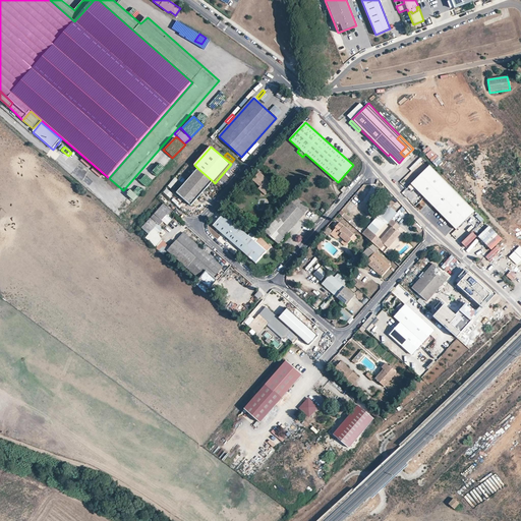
[(399,163),(390,154),(388,156),(397,165),(399,163)]
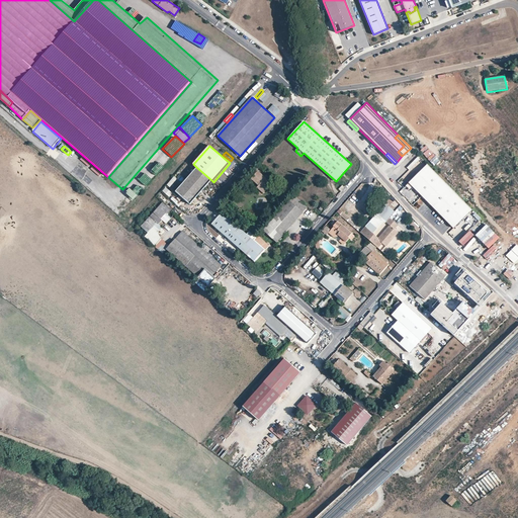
[(157,174),(163,166),(159,162),(152,170),(157,174)]
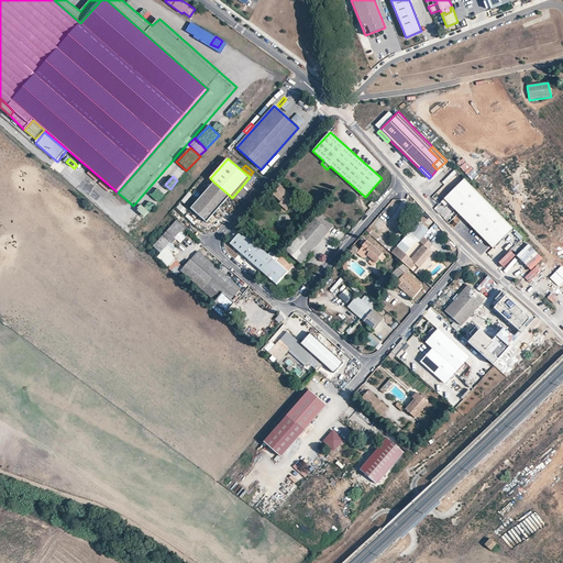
[(201,178),(194,187),(197,189),(203,180),(201,178)]
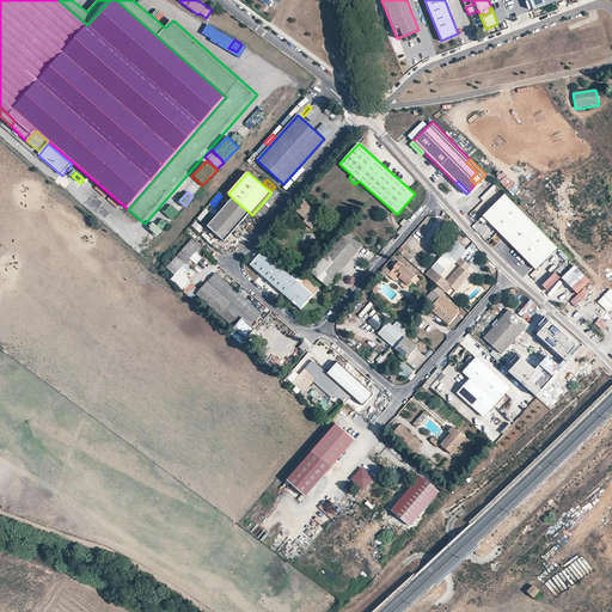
[(518,207),(505,194),(482,216),(534,269),(557,246),(518,207)]
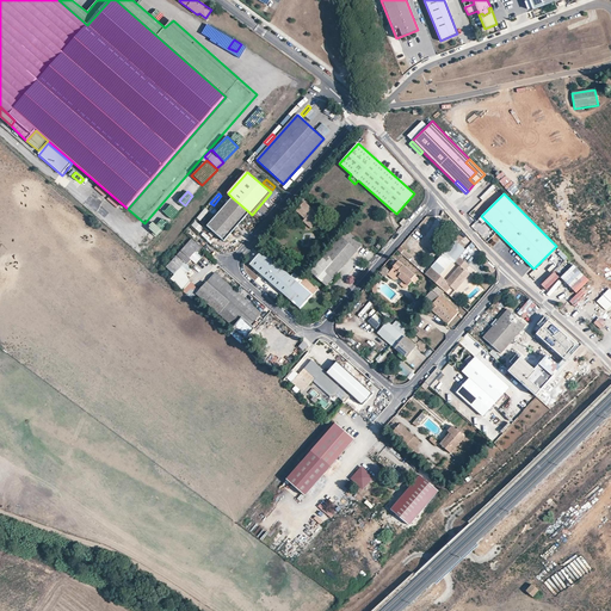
[(250,213),(233,198),(208,227),(224,242),(250,213)]
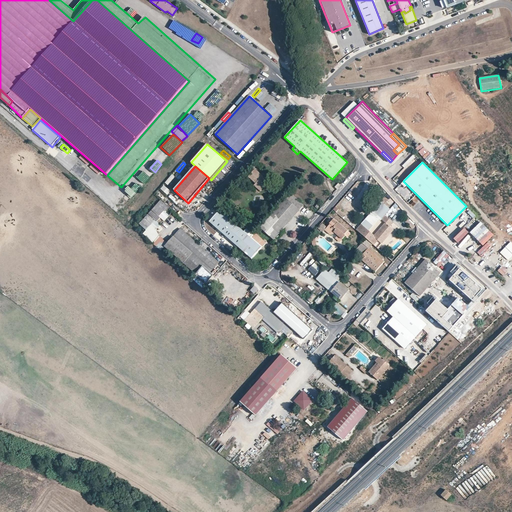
[(144,169),(136,177),(143,183),(150,175),(144,169)]
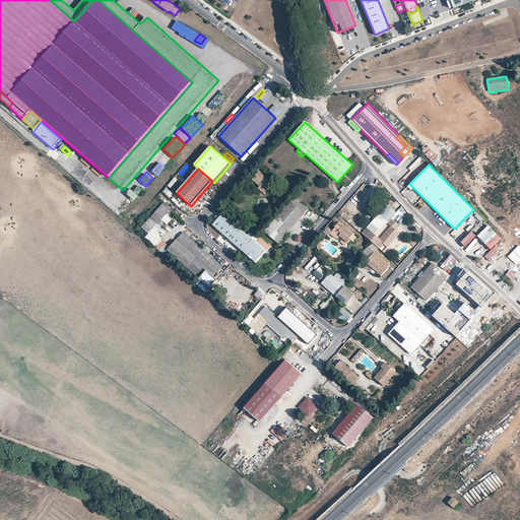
[(273,184),(259,172),(252,181),(259,187),(257,189),(264,194),(273,184)]
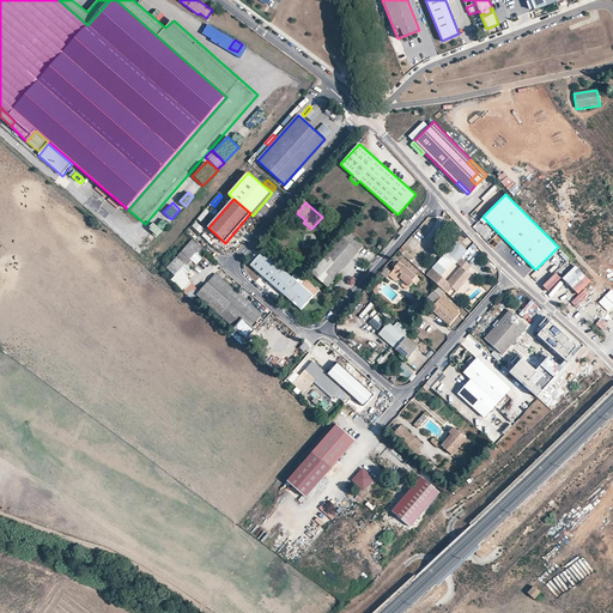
[(208,213),(205,210),(196,220),(200,223),(208,213)]
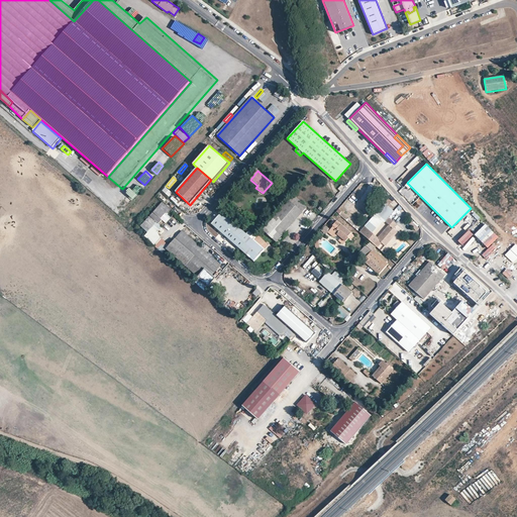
[(125,193),(132,200),(139,193),(132,186),(125,193)]
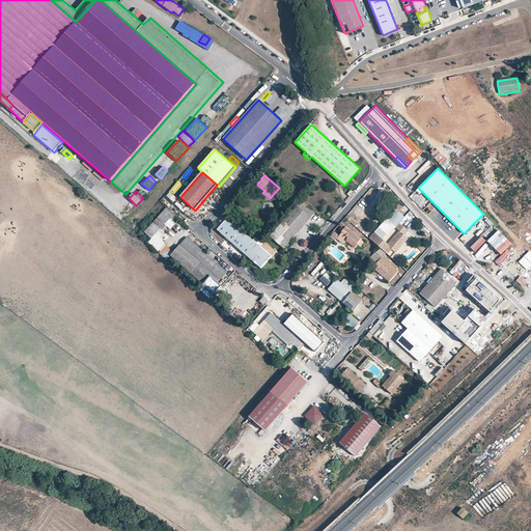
[(167,194),(164,197),(171,204),(174,200),(167,194)]
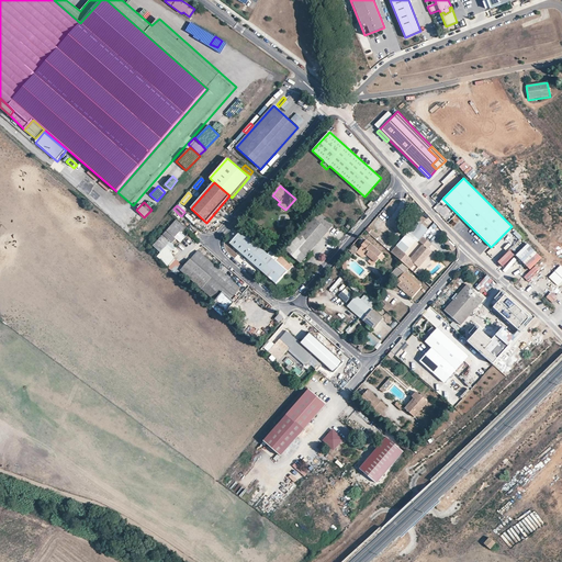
[(334,225),(318,212),(314,217),(313,217),(284,249),(301,263),(306,257),(307,257),(329,232),(328,231),(334,225)]
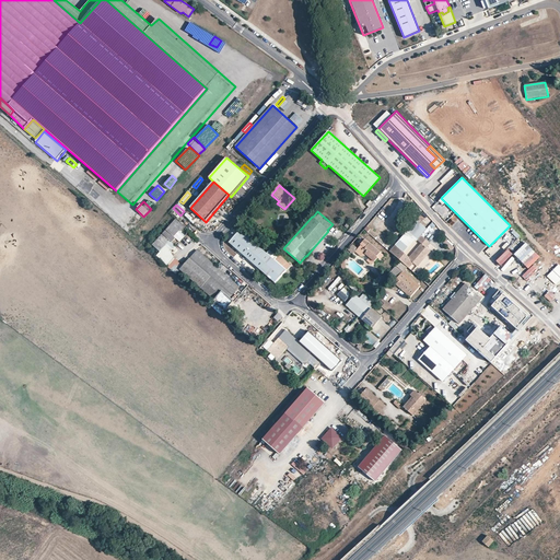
[(186,228),(176,218),(152,245),(160,252),(171,241),(173,242),(176,238),(175,237),(181,230),(183,231),(186,228)]
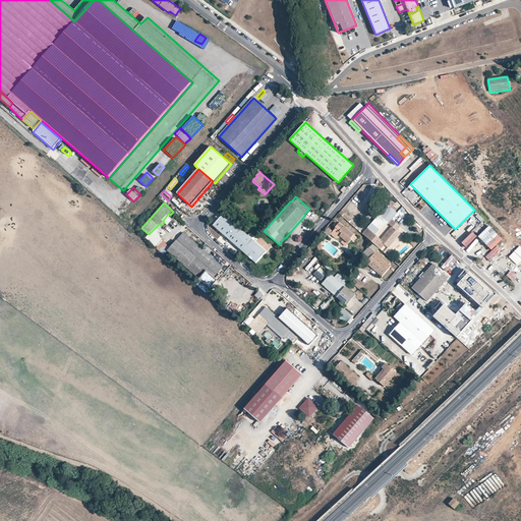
[(381,240),(375,235),(386,223),(384,222),(378,216),(367,228),(362,234),(380,249),(384,244),(388,248),(394,241),(393,240),(399,233),(396,231),(400,227),(391,219),(396,213),(388,206),(380,215),(385,220),(388,223),(389,224),(393,227),(381,240)]
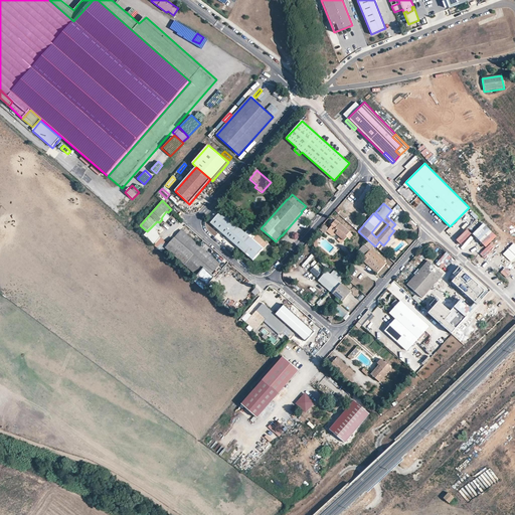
[(245,232),(221,211),(210,224),(253,262),(268,244),(256,234),(252,239),(249,236),(245,232)]
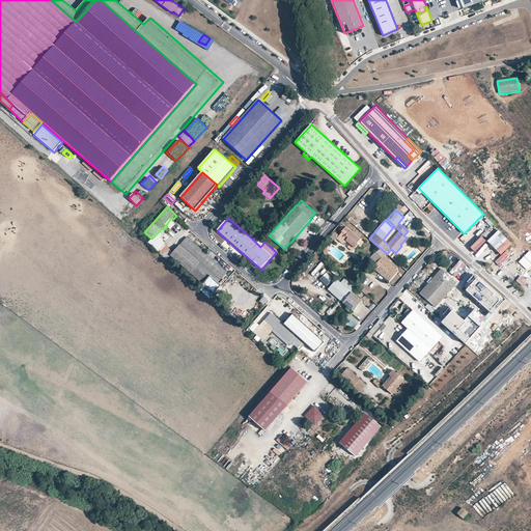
[(363,244),(342,225),(339,229),(342,232),(336,240),(342,244),(346,243),(348,244),(347,246),(353,251),(358,245),(360,247),(363,244)]
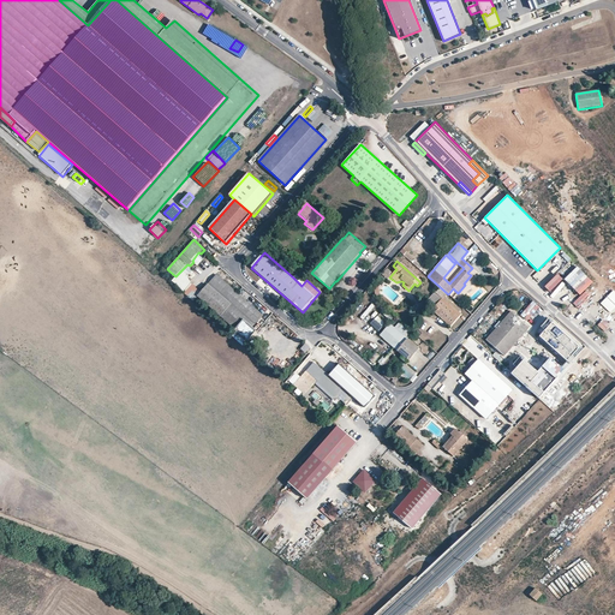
[(572,262),(561,269),(569,282),(581,274),(572,262)]
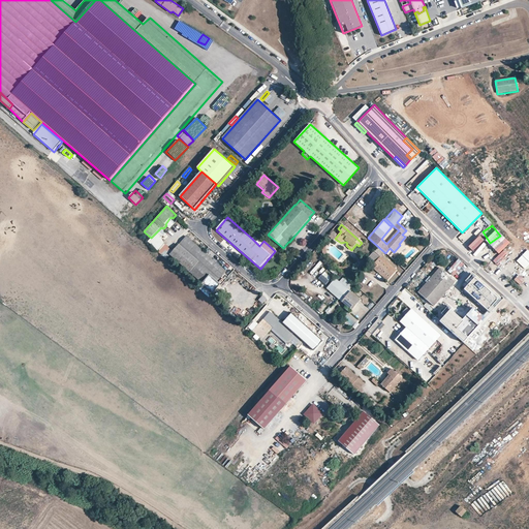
[(428,235),(421,227),(418,229),(426,237),(428,235)]
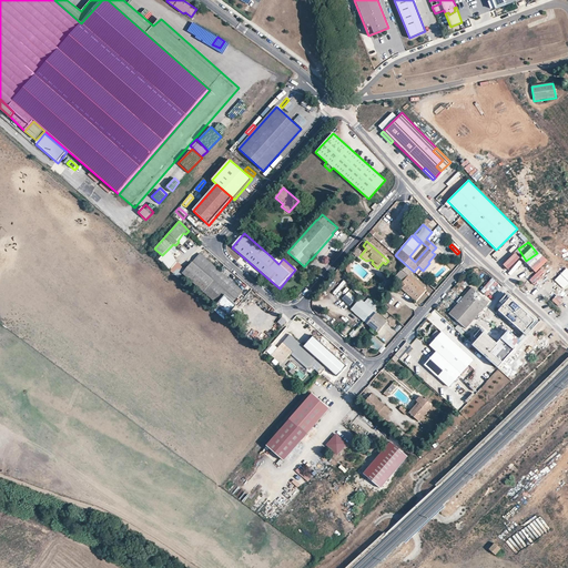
[(243,291),(201,254),(182,275),(230,315),(237,306),(234,303),(243,291)]
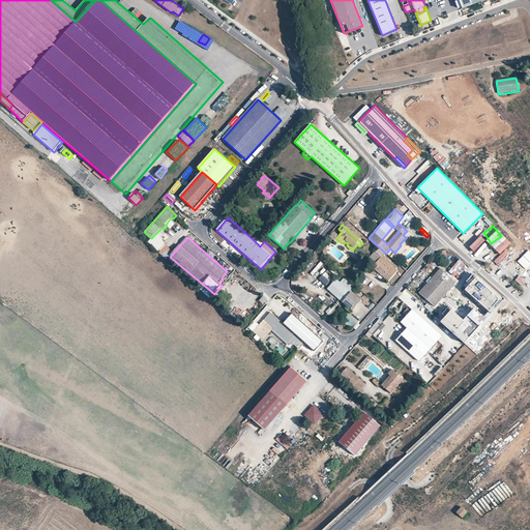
[(501,254),(510,243),(508,241),(498,252),(501,254)]
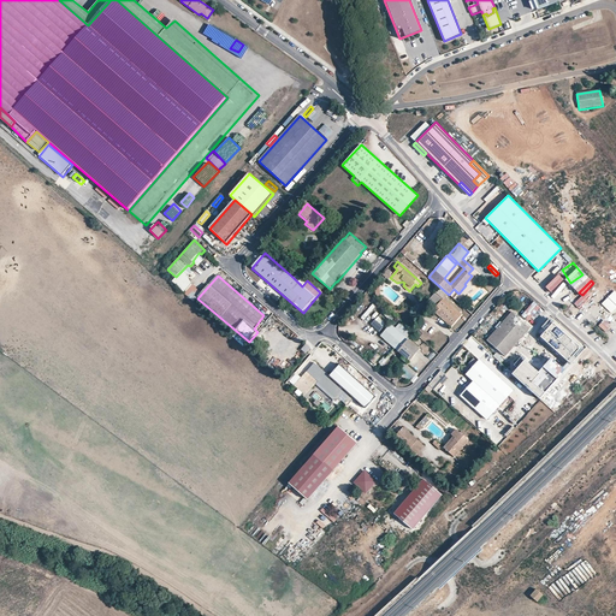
[(596,286),(587,295),(592,300),(600,291),(596,286)]
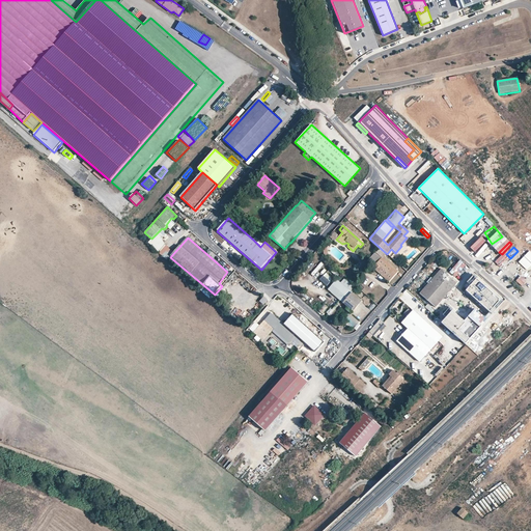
[(526,267),(530,260),(530,250),(530,249),(519,259),(526,267)]
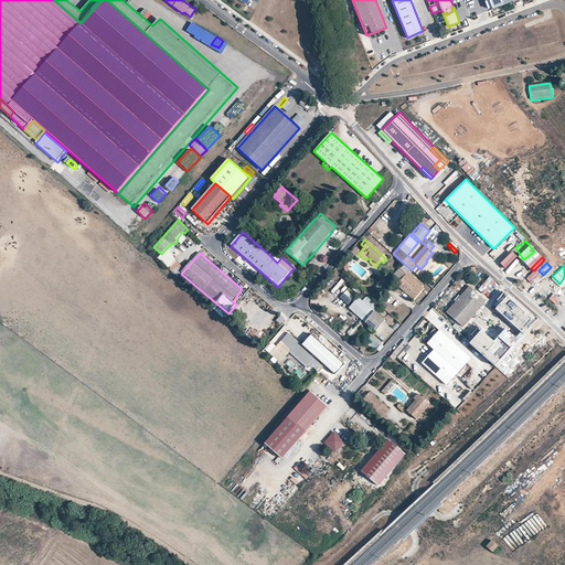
[(406,274),(400,268),(393,277),(400,283),(406,274)]
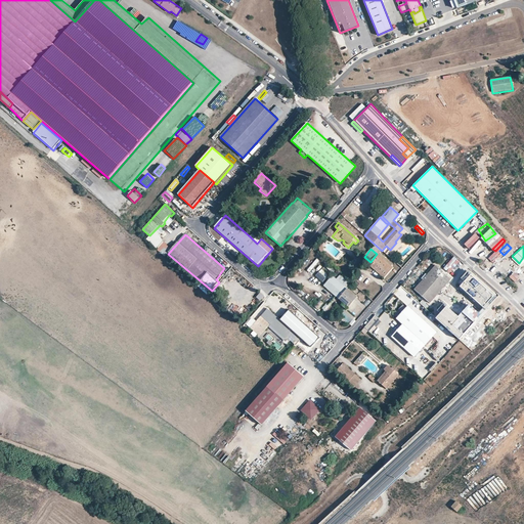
[(445,257),(457,267),(462,263),(449,252),(445,257)]
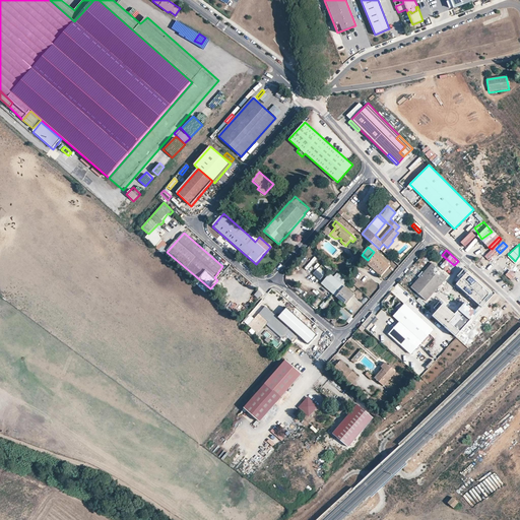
[(389,265),(374,252),(368,260),(365,263),(380,276),(389,265)]
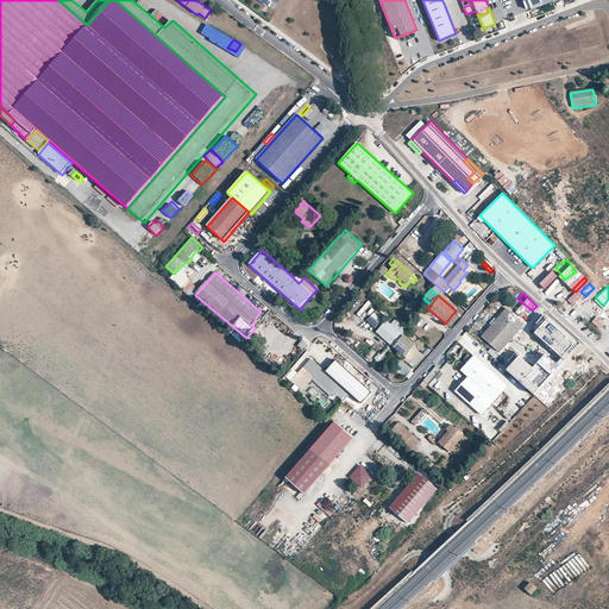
[(494,316),(506,302),(500,297),(488,311),(494,316)]
